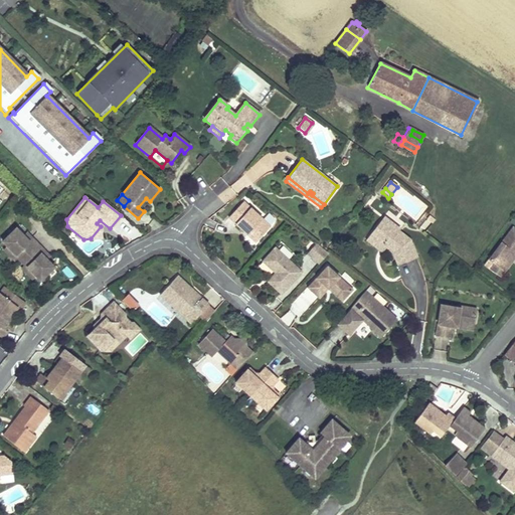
[(271,227),(242,201),(228,217),(256,242),(271,227)]
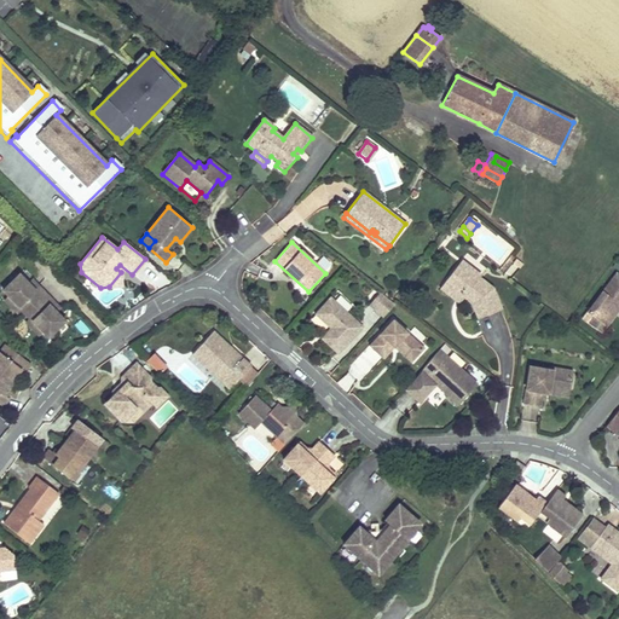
[(469,266),(462,260),(457,265),(464,271),(469,266)]
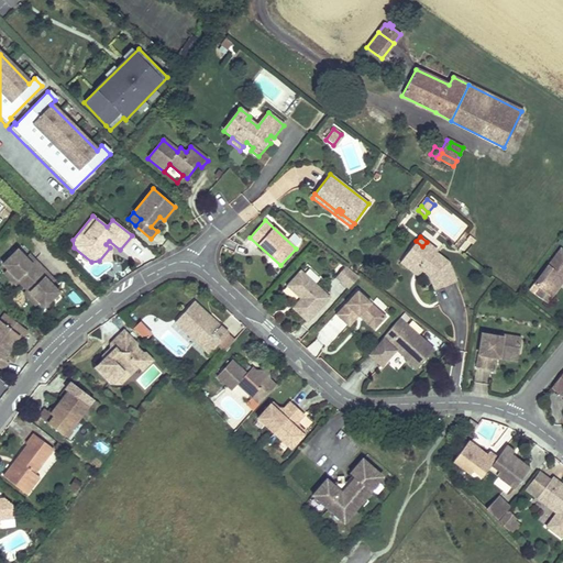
[(437,250),(427,242),(422,246),(416,241),(403,258),(417,269),(418,267),(422,271),(429,275),(434,289),(456,280),(449,262),(435,252),(437,250)]
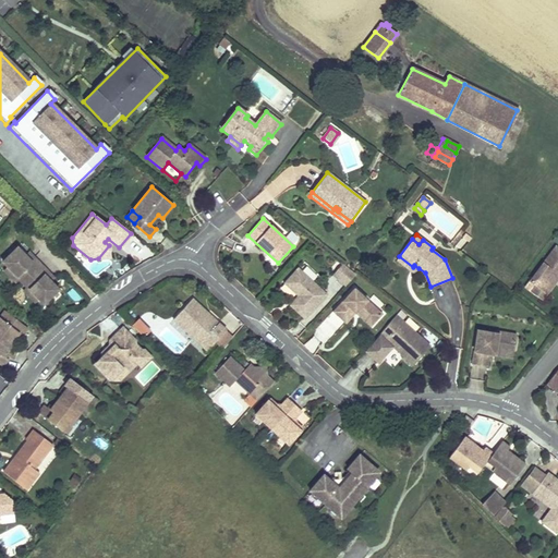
[(111,257),(109,245),(98,258),(111,257)]
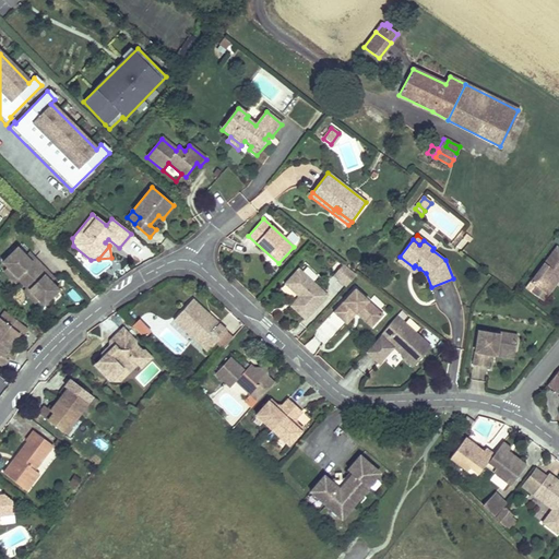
[(558,248),(557,247),(531,283),(547,296),(556,283),(554,281),(556,277),(558,280),(558,278),(558,248)]
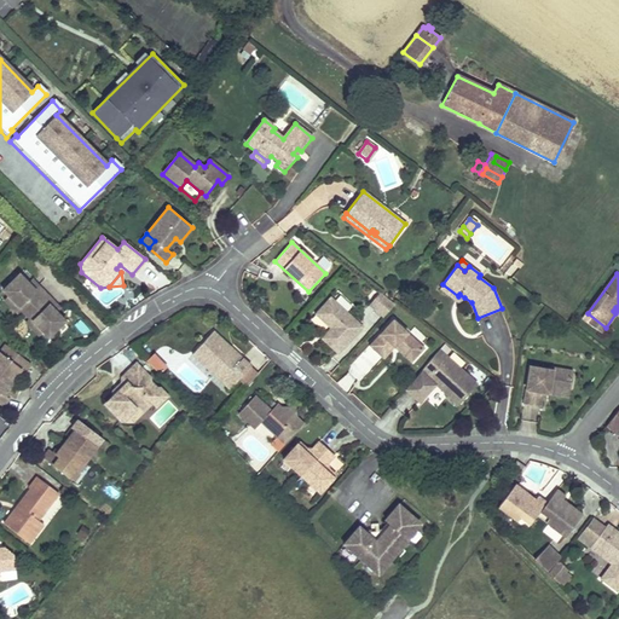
[(1,290),(3,291),(7,298),(11,300),(21,310),(29,319),(39,329),(41,331),(47,337),(64,322),(55,312),(50,307),(53,302),(36,285),(32,289),(27,284),(18,275),(1,290)]
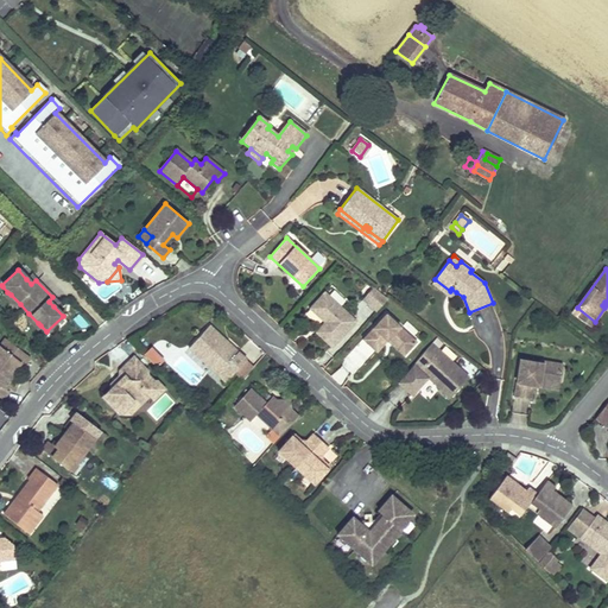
[(450,291),(435,279),(432,283),(451,298),(456,292),(451,289),(450,291)]
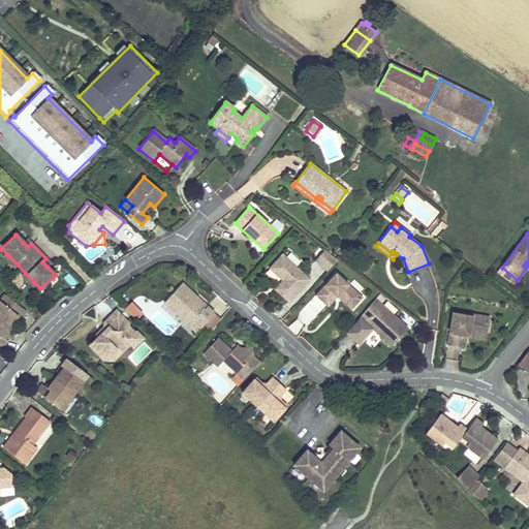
[(334,258),(323,250),(315,259),(328,270),(337,260),(334,258)]
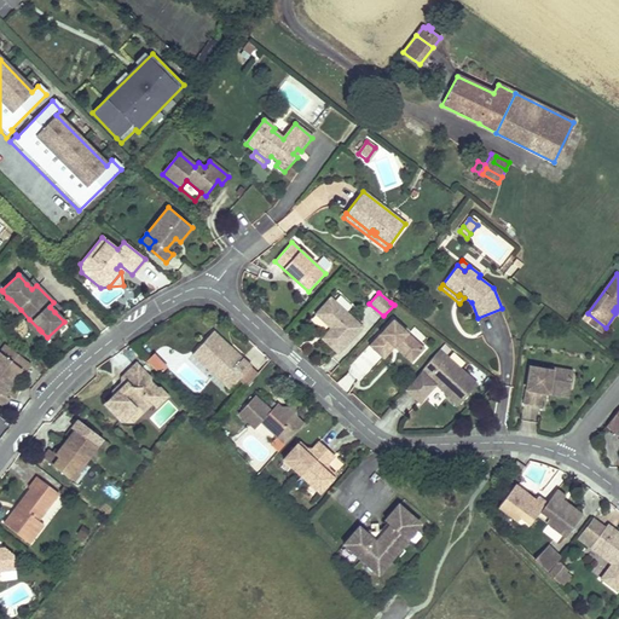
[(11,300),(7,298),(4,301),(17,313),(21,310),(11,300)]
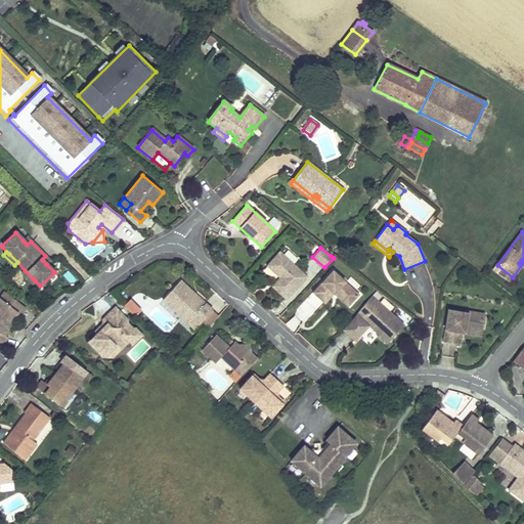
[(306,275),(279,252),(267,265),(279,276),(271,286),(286,298),(306,275)]
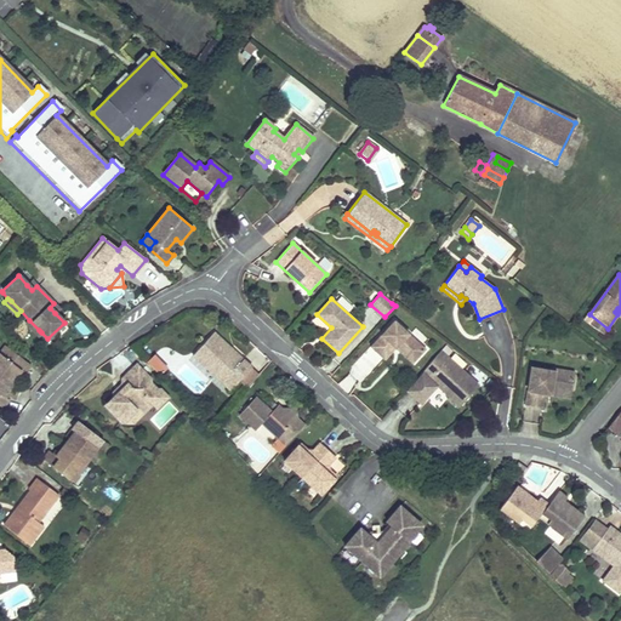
[(60,309),(53,303),(50,308),(55,313),(60,309)]
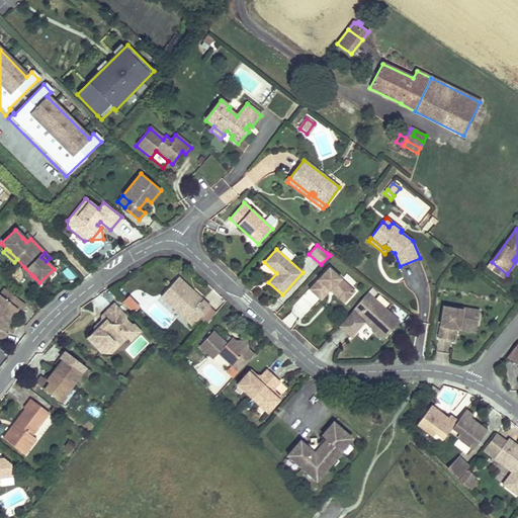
[(32,275),(24,267),(21,270),(31,280),(34,277),(32,275)]
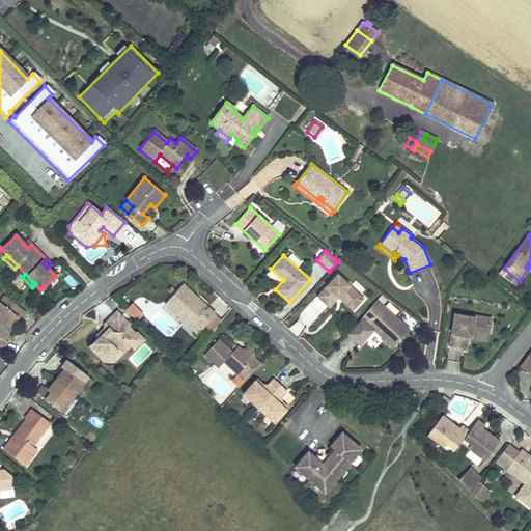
[(355,308),(364,299),(337,274),(316,297),(329,308),(338,298),(340,296),(355,308)]
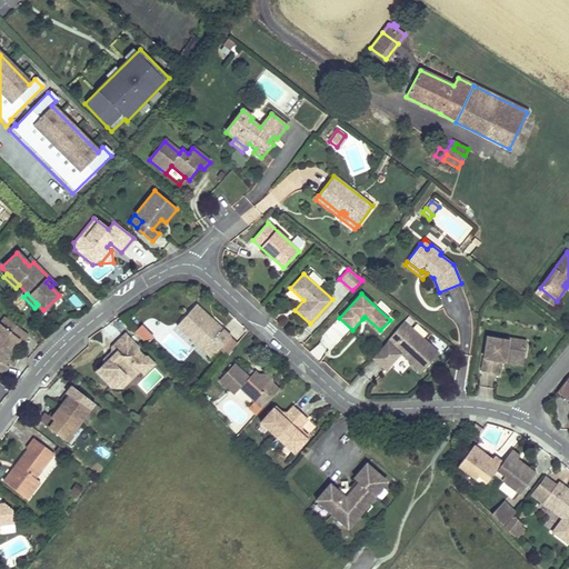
[(211,319),(193,303),(175,325),(203,350),(211,340),(219,347),(229,336),(216,323),(212,328),(207,323),(211,319)]
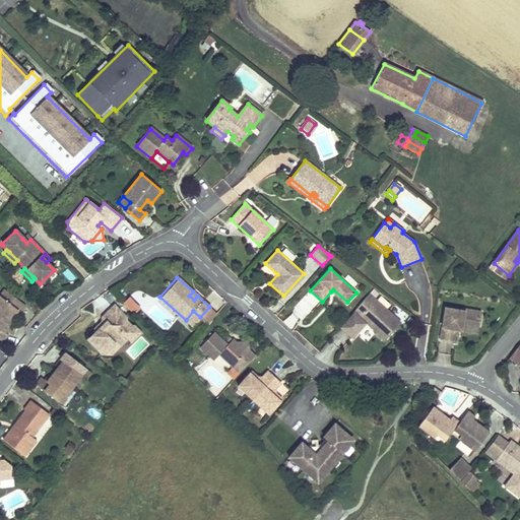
[(347,302),(333,289),(331,291),(345,305),(347,302)]
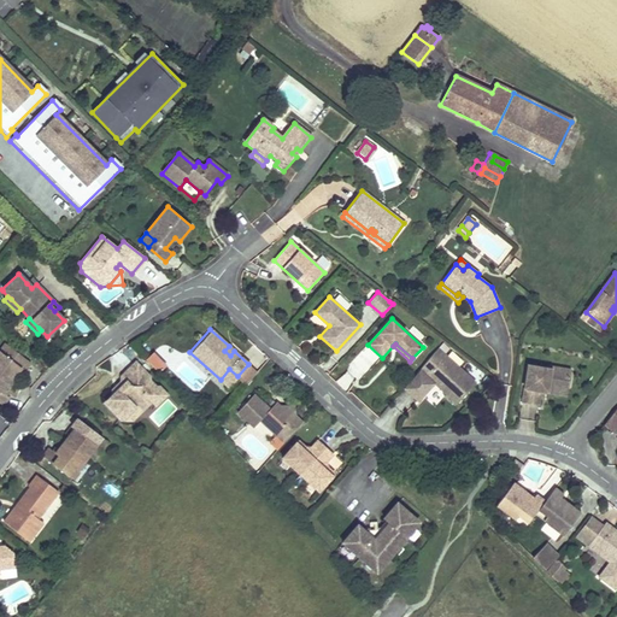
[(16,352),(6,345),(0,352),(0,353),(9,360),(16,352)]
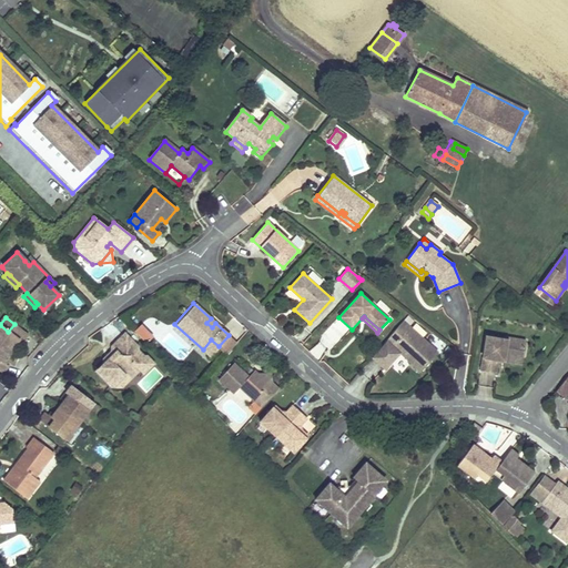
[(320,338),(332,350),(351,330),(338,318),(320,338)]
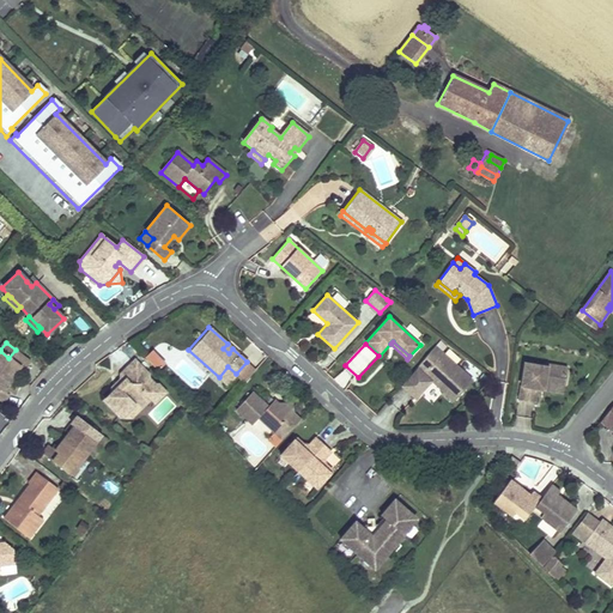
[(471,380),(435,346),(416,366),(411,372),(412,372),(400,386),(413,398),(430,381),(451,401),(471,380)]
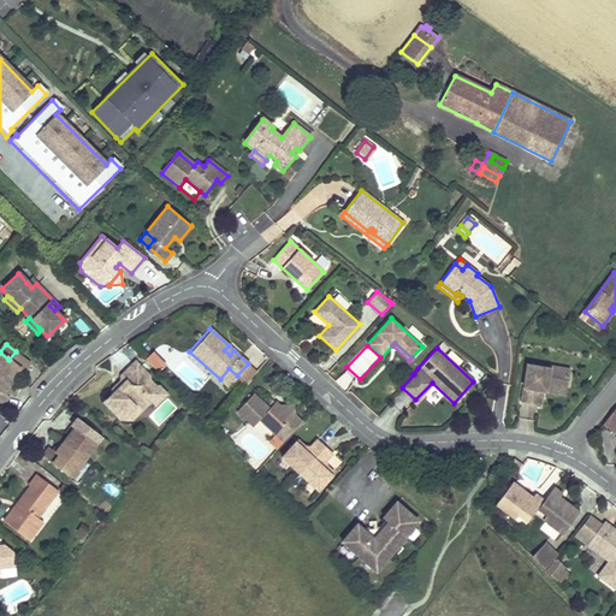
[(154,349),(144,359),(158,372),(167,363),(154,349)]
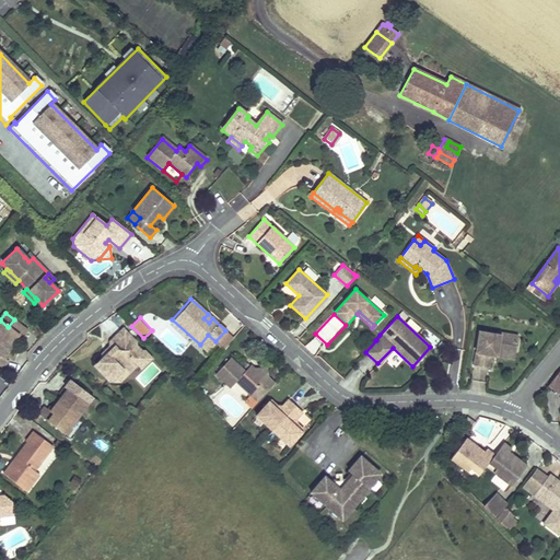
[(3,353),(12,342),(18,335),(21,338),(27,329),(14,319),(8,327),(0,321),(0,368),(1,369),(7,362),(3,360),(0,357),(3,353)]
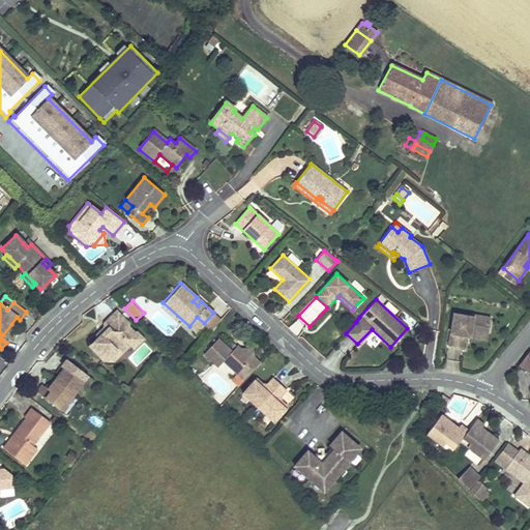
[(102,361),(108,356),(118,345),(128,344),(133,347),(142,337),(135,331),(133,333),(124,325),(126,323),(113,311),(100,323),(102,325),(106,327),(100,332),(102,333),(97,339),(96,337),(95,337),(87,346),(102,361)]
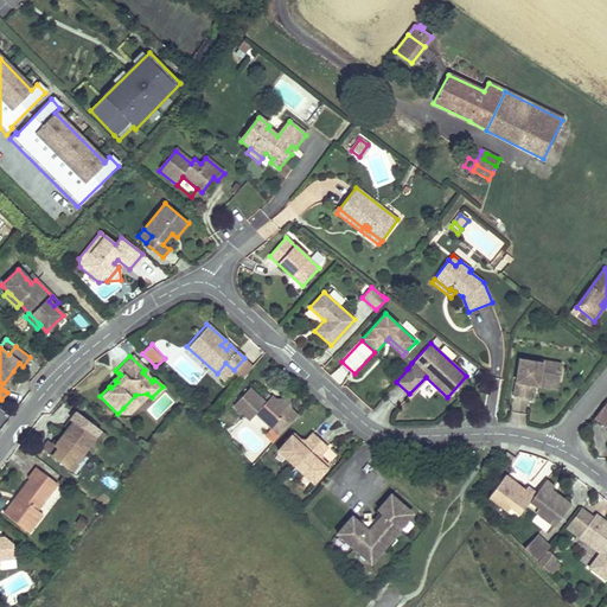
[(513,396),(529,398),(532,385),(532,382),(549,385),(550,377),(560,379),(562,364),(542,360),(542,364),(519,359),(513,396)]
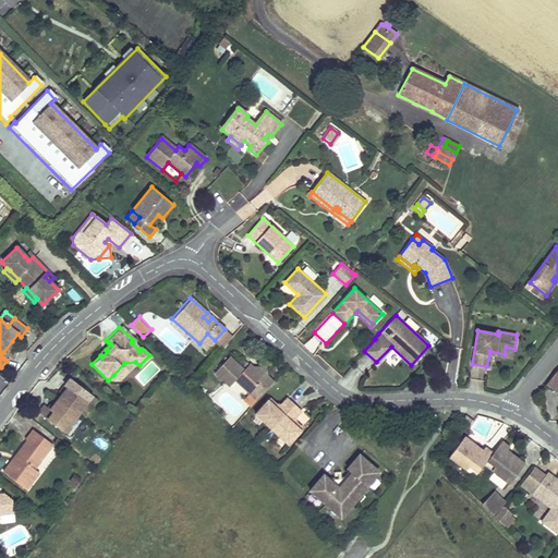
[(222,348),(232,337),(226,331),(217,343),(222,348)]
